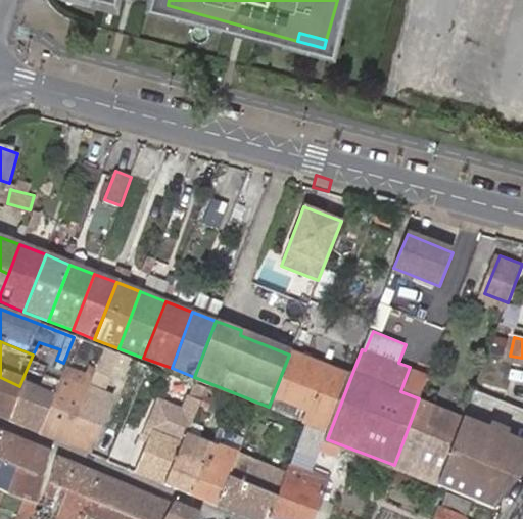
[(86,452),(113,383),(102,379),(110,360),(121,364),(125,354),(104,346),(93,375),(64,443),(86,452)]
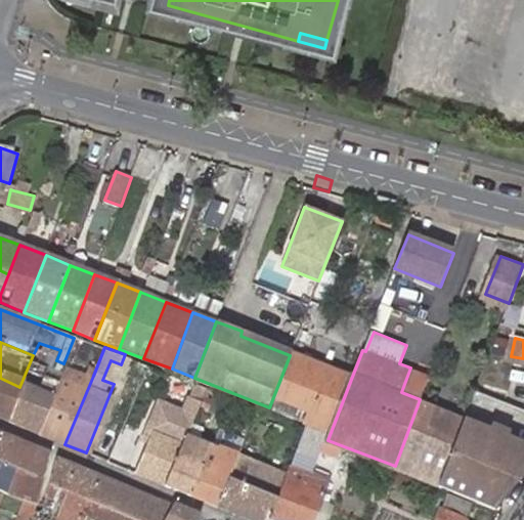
[(317,436),(328,440),(353,374),(326,364),(324,369),(290,355),(269,407),(306,421),(302,430),(317,436)]
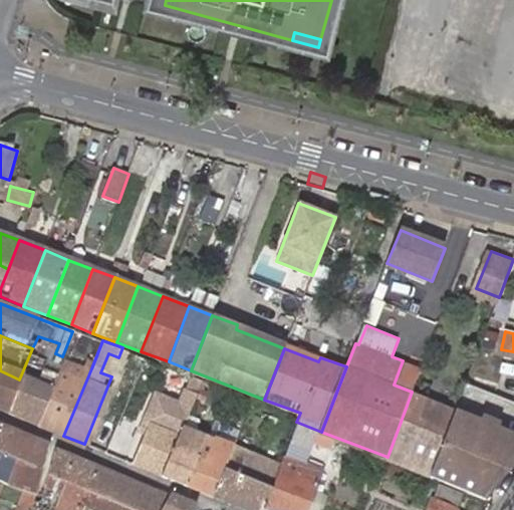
[(35,424),(63,436),(91,368),(62,356),(49,391),(35,424)]
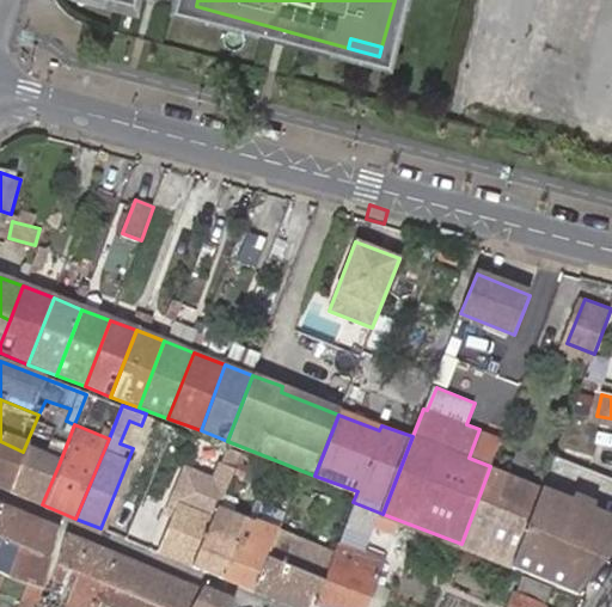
[(0,488),(7,491),(23,452),(0,441),(0,488)]
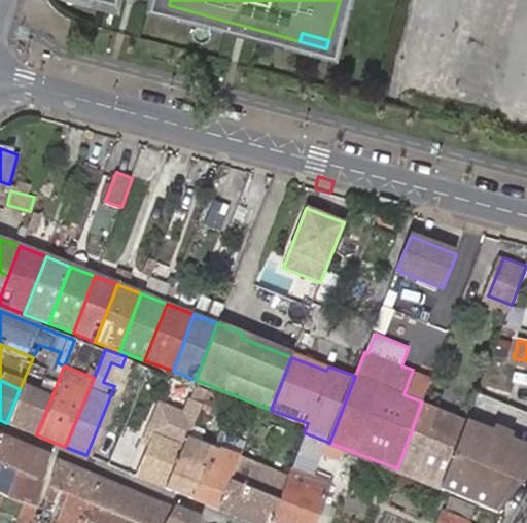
[(172,456),(185,423),(200,385),(195,383),(189,381),(178,410),(152,399),(140,431),(146,433),(130,473),(161,486),(172,456)]
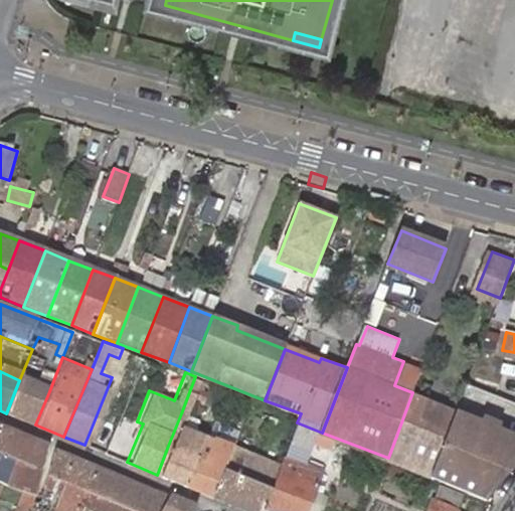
[(6,413),(35,424),(49,391),(19,380),(6,413)]
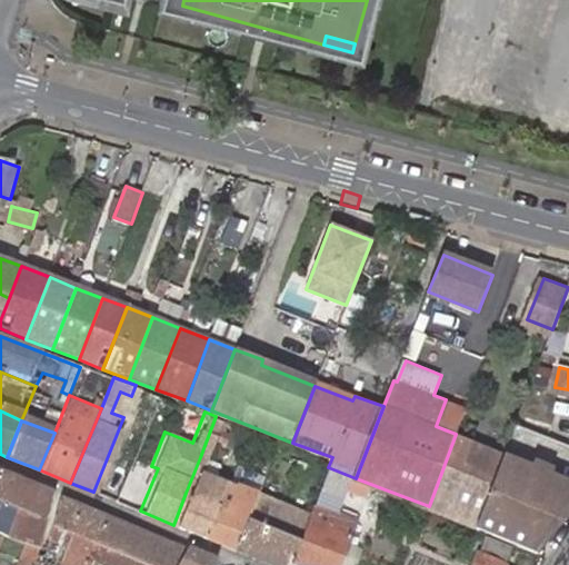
[(429,506),(475,525),(503,453),(456,434),(429,506)]
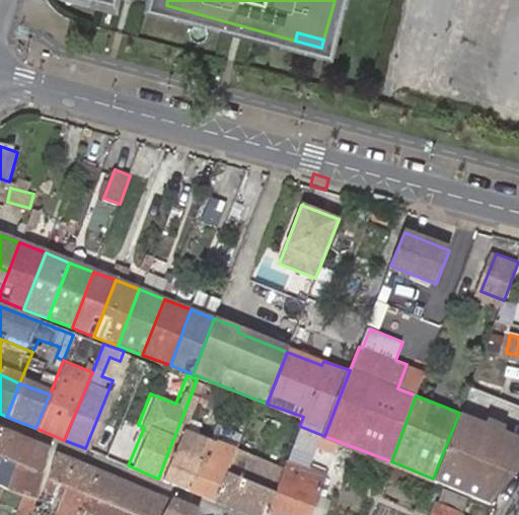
[(459,413),(450,436),(488,451),(497,427),(459,413)]
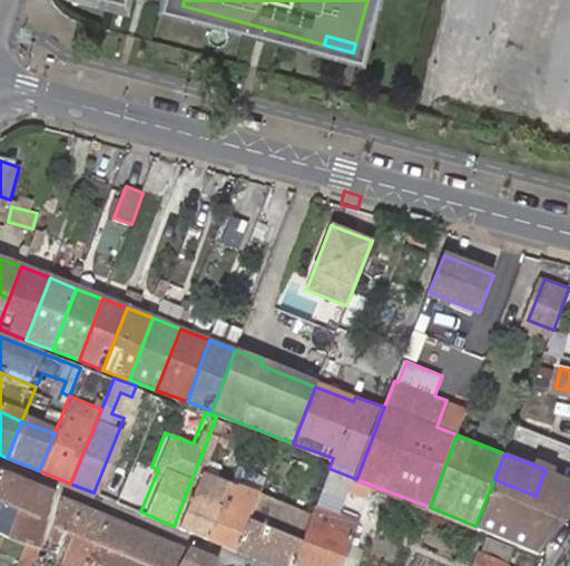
[(204,537),(233,549),(246,515),(265,466),(248,460),(237,490),(229,487),(222,507),(217,506),(204,537)]
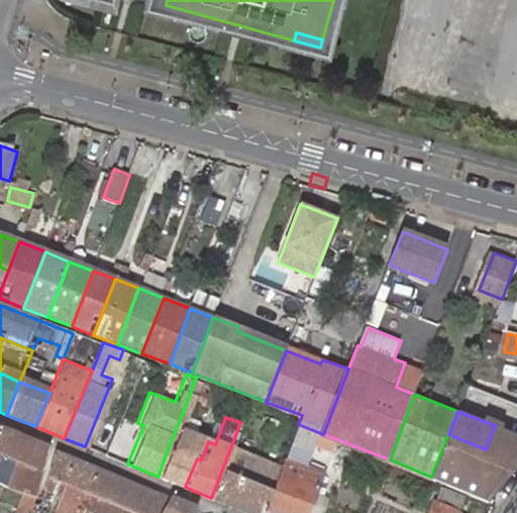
[(158,477),(185,487),(197,458),(209,426),(187,418),(176,449),(169,447),(158,477)]
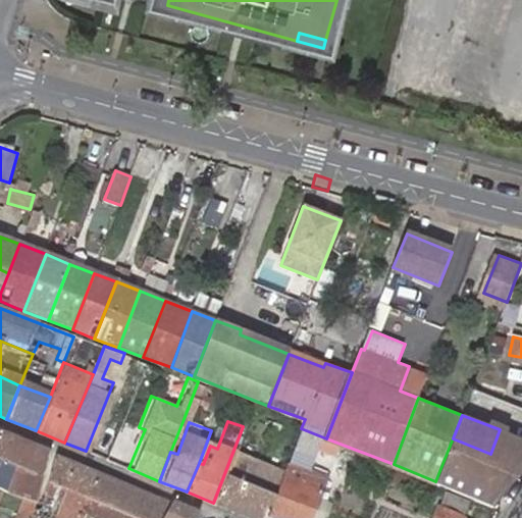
[(301,428),(290,456),(308,463),(316,434),(301,428)]
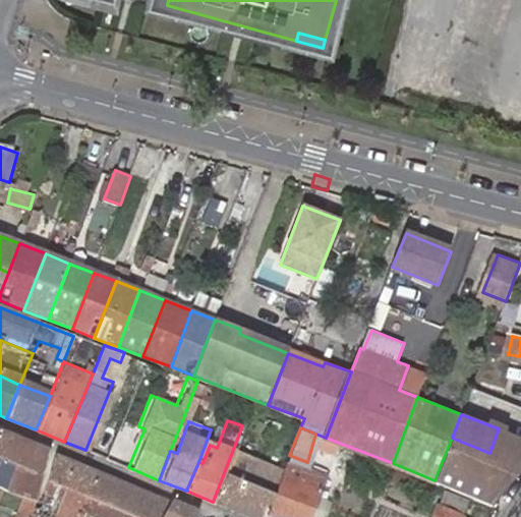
[(489,453),(452,438),(435,480),(494,503),(520,470),(520,437),(499,428),(489,453)]
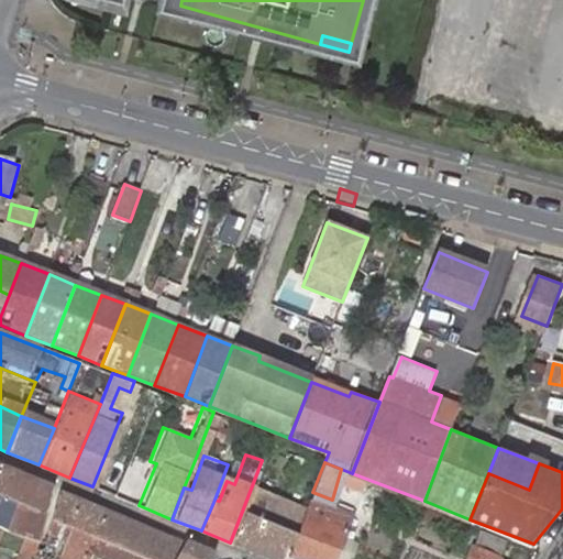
[(0,496),(41,512),(50,486),(0,468),(0,496)]
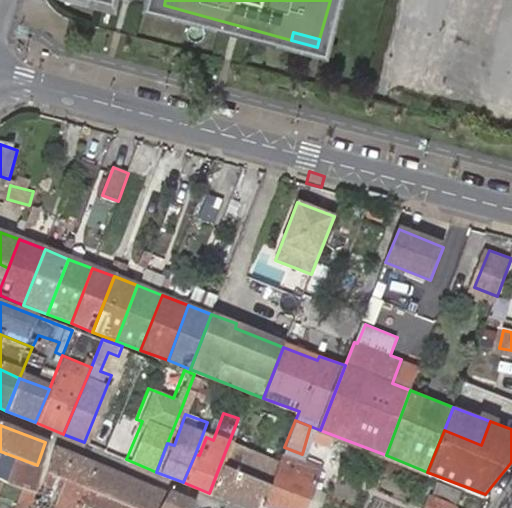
[(93,461),(51,444),(42,469),(59,477),(50,500),(69,507),(70,507),(79,491),(93,461)]
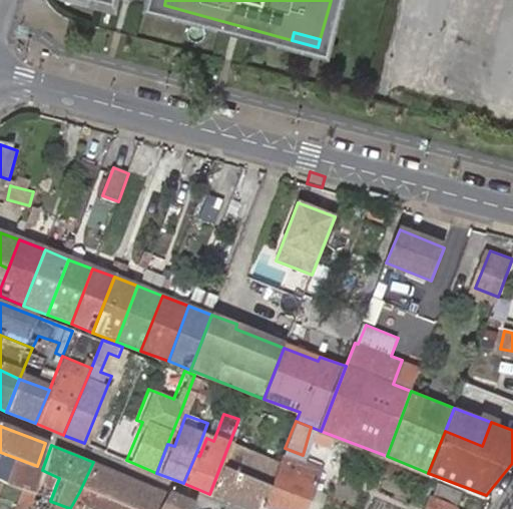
[(221,463),(209,494),(245,508),(258,508),(262,502),(281,456),(249,445),(239,470),(221,463)]
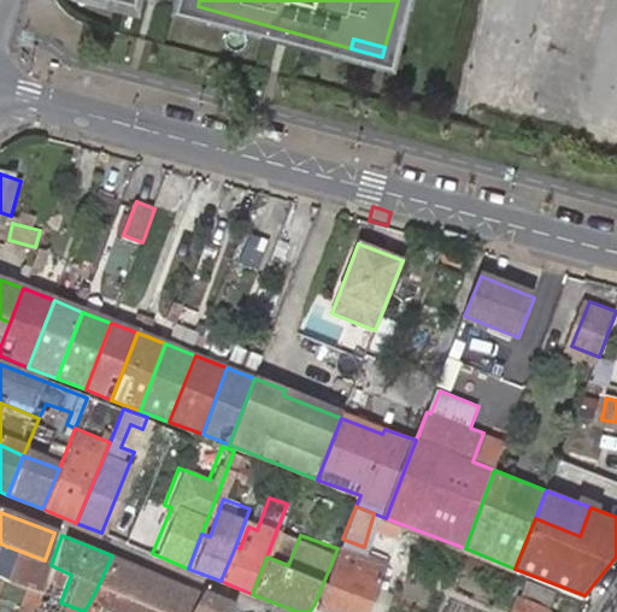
[(338,548),(315,604),(336,611),(365,611),(387,555),(364,547),(342,539),(338,548)]
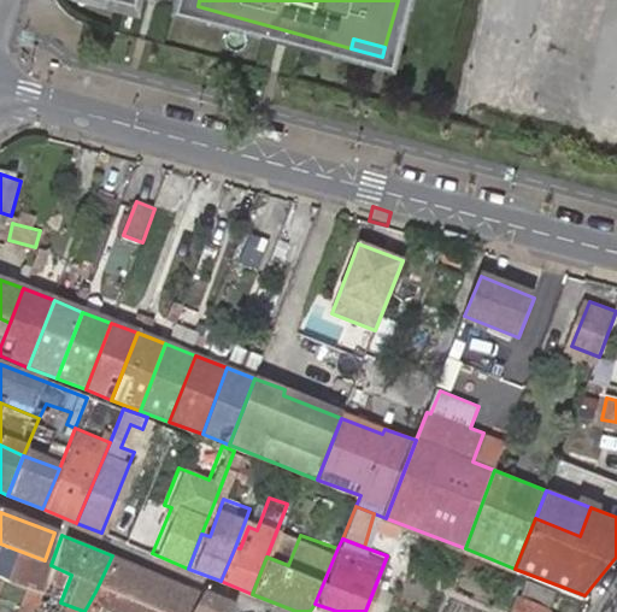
[(0,578),(33,593),(45,560),(0,543),(0,578)]
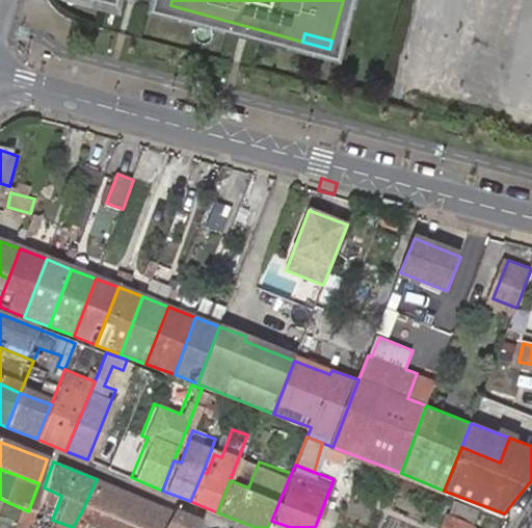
[(160,527),(171,510),(97,479),(82,510),(124,527),(160,527)]
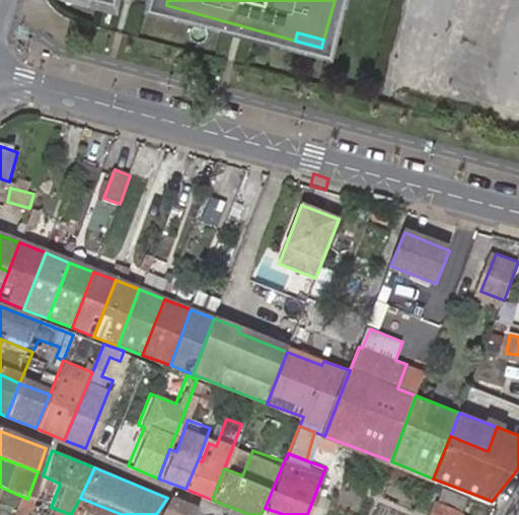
[(443,486),(436,502),(462,512),(469,496),(443,486)]
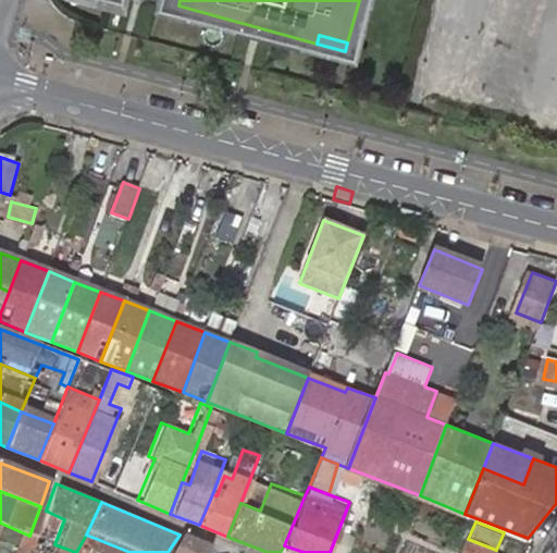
[(205,552),(209,547),(180,535),(168,552),(205,552)]
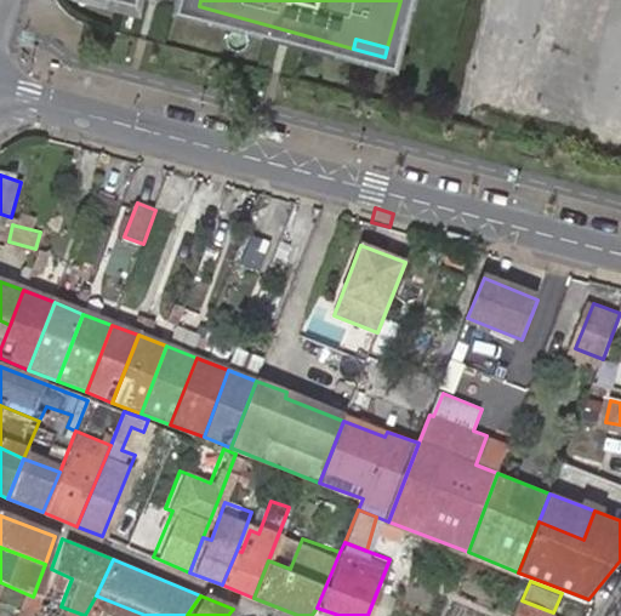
[(522,600),(514,615),(551,615),(553,612),(522,600)]
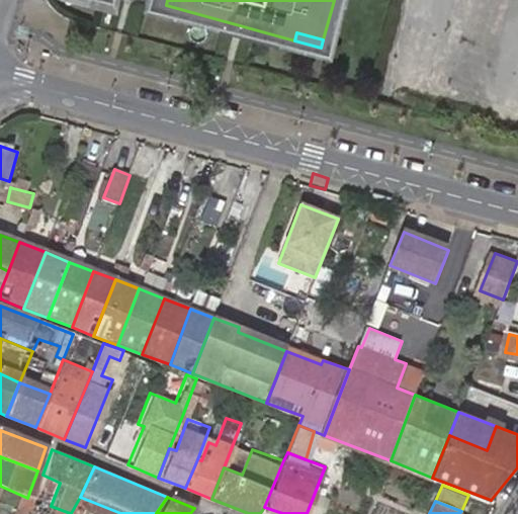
[(29,513),(33,505),(25,502),(20,513),(29,513)]
